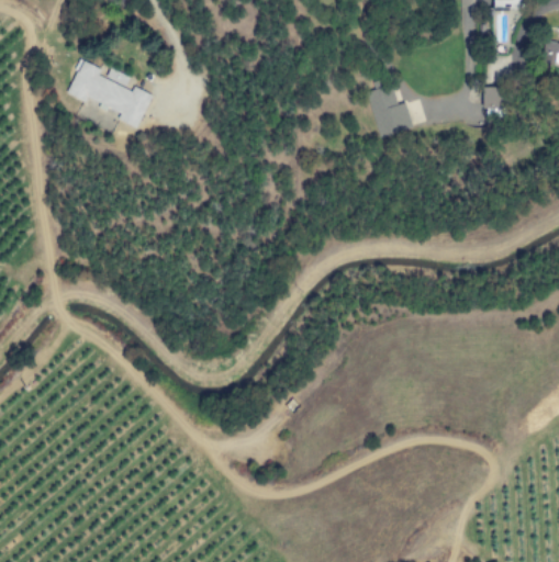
[(518,0),(493,0),(494,10),(520,10),(518,0)]
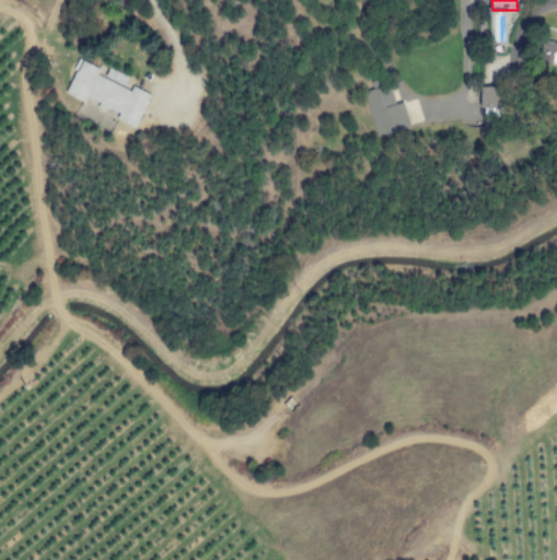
[(152,95),(134,88),(132,91),(99,77),(102,69),(81,60),(67,94),(86,103),(88,100),(120,113),(117,120),(138,129),(152,95)]
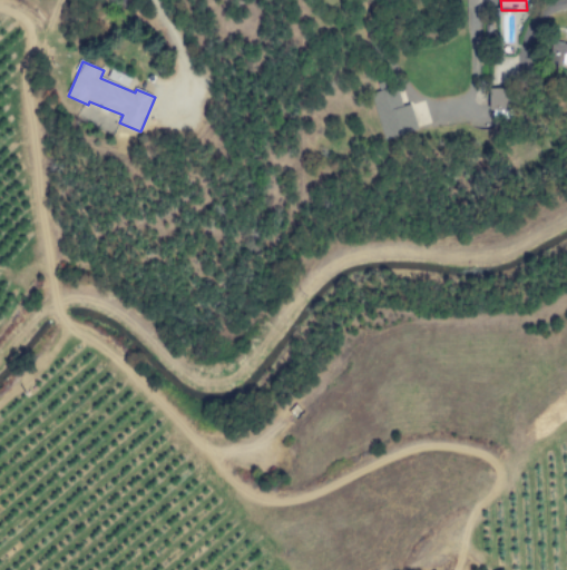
[(109,80),(129,87),(132,78),(113,71),(109,80)]
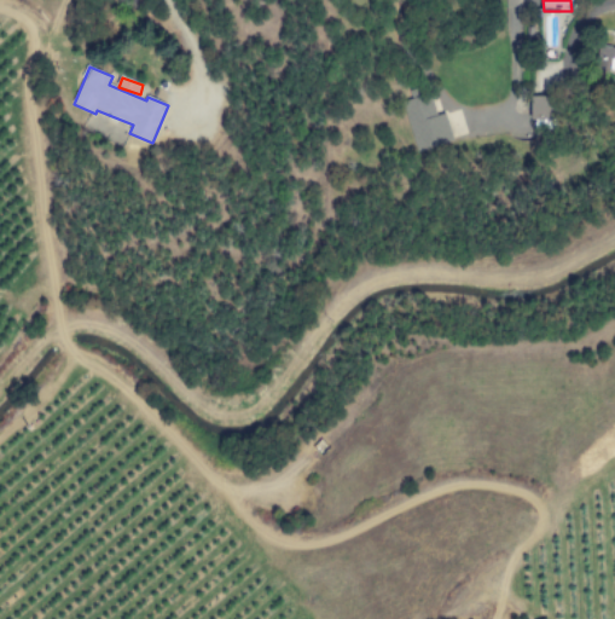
[(404,104),(421,151),(468,136),(462,116),(452,120),(450,113),(439,116),(431,94),(404,104)]
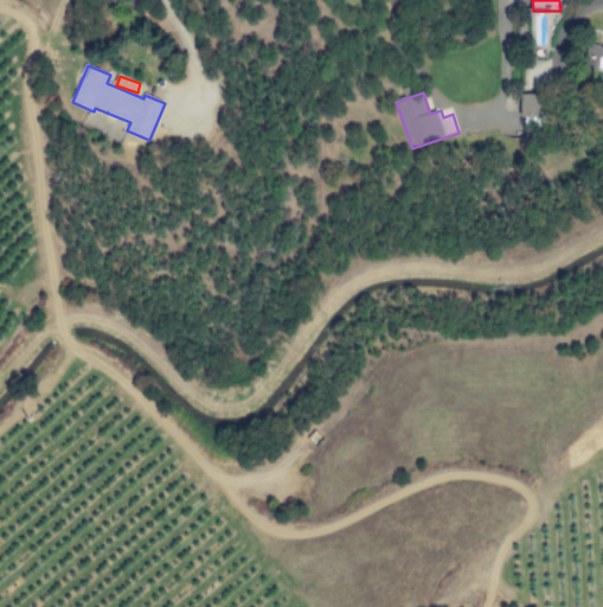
[(540,95),(523,95),(521,119),(539,119),(540,95)]
